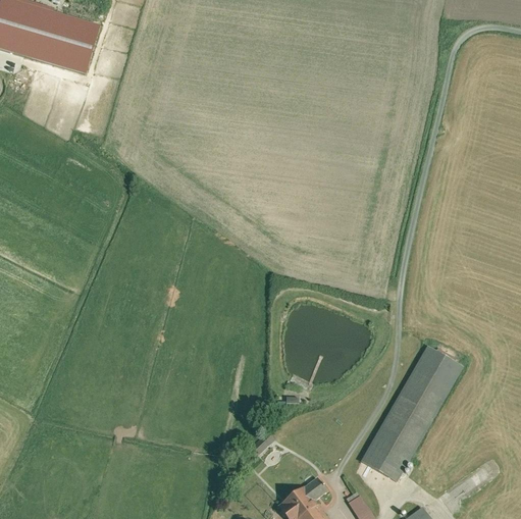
[(0,0),(0,2),(0,49),(85,73),(99,26),(52,11),(13,0),(0,0)]
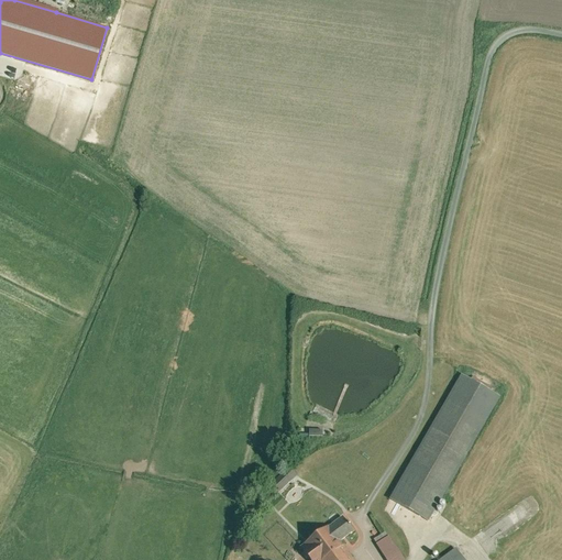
[(14,0),(56,12),(57,10),(23,0),(14,0)]
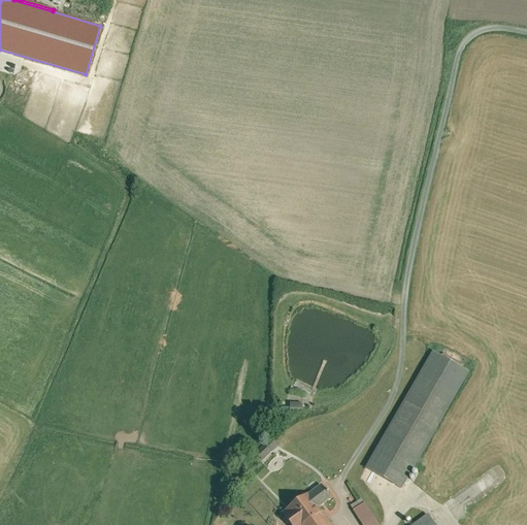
[(418,461),(469,370),(431,349),(364,467),(402,488),(418,461)]
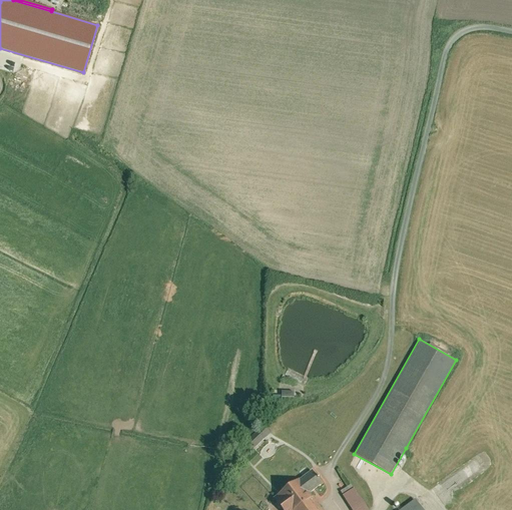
[(257,447),(270,432),(263,426),(249,441),(257,447)]
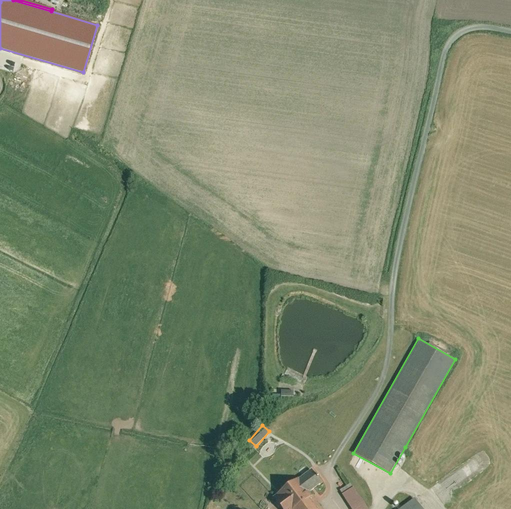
[(322,481),(312,466),(272,496),(281,508),(323,508),(317,501),(319,499),(313,492),(312,494),(309,490),(322,481)]
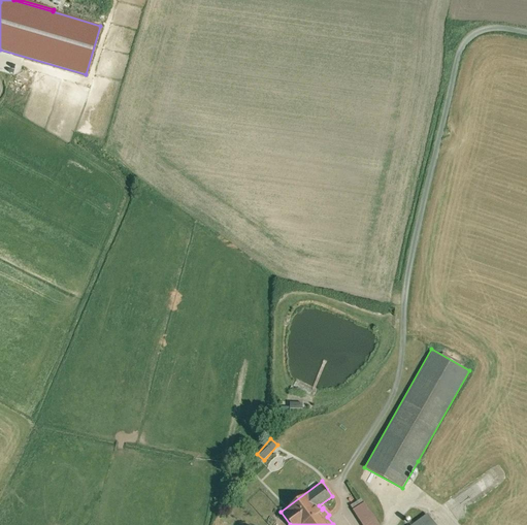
[(361,496),(350,504),(363,524),(379,524),(381,524),(380,522),(361,496)]
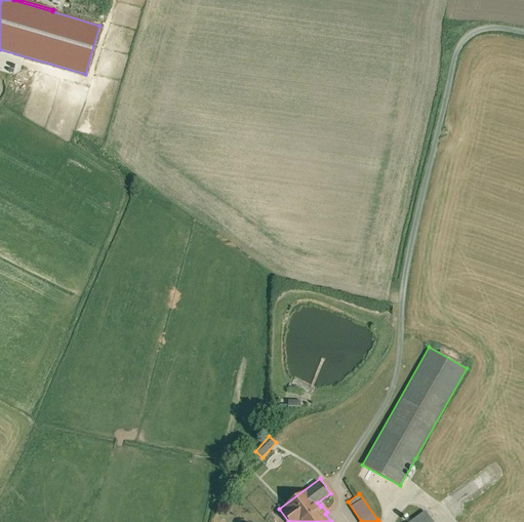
[(435,521),(426,509),(407,521),(435,521)]
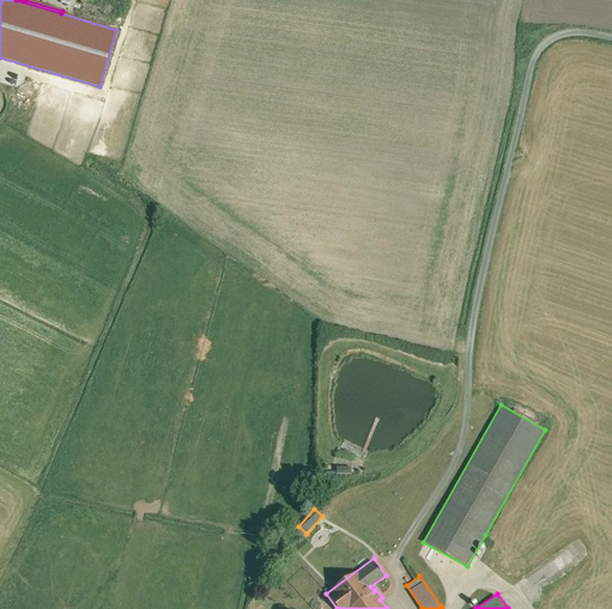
All buildings are outlined.
